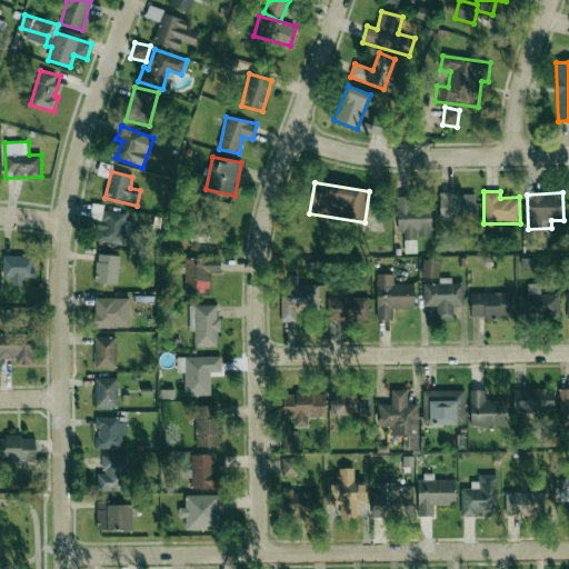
[(476,193),(440,193),(439,220),(475,221),(476,193)]
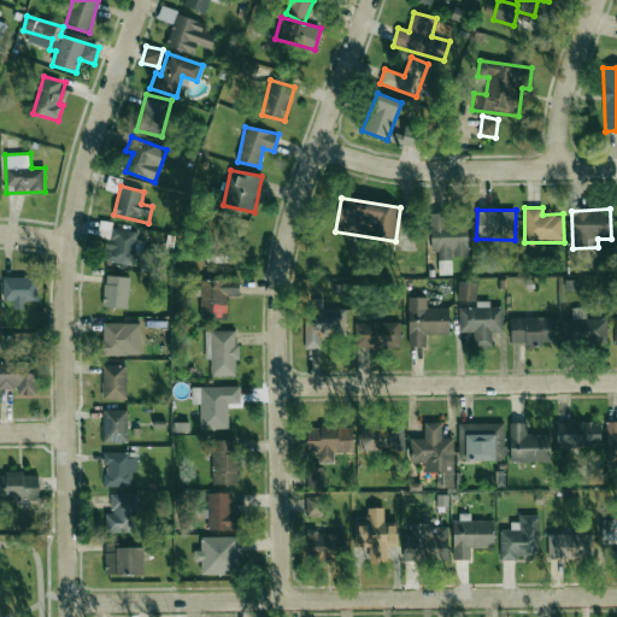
[(430,213),(432,252),(438,252),(439,259),(469,258),(466,222),(451,222),(451,212),(430,213)]
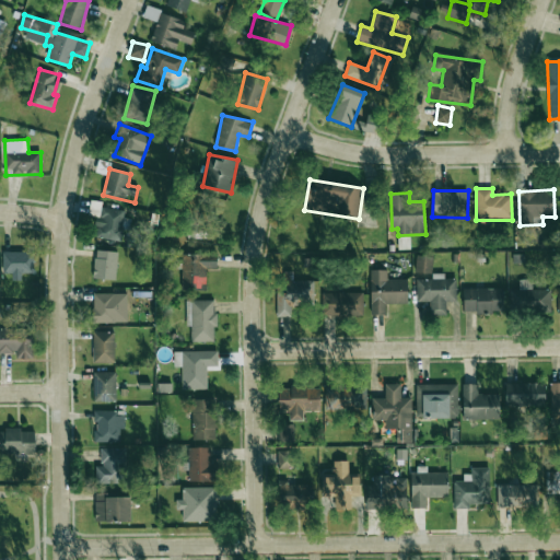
[(95,238),(123,240),(124,209),(102,208),(102,201),(91,201),(90,216),(96,216),(95,238)]
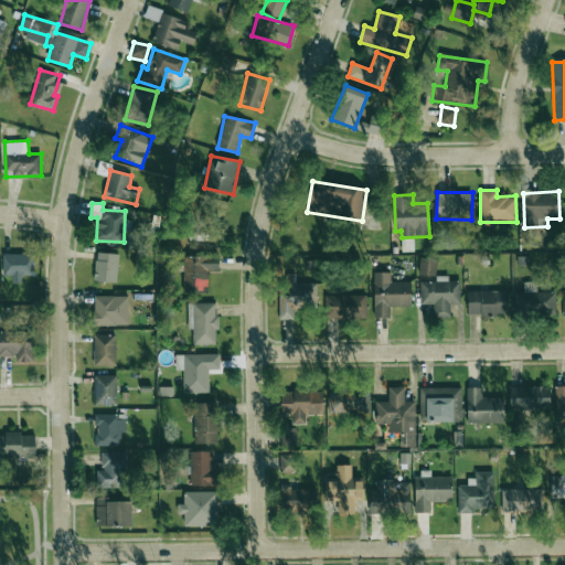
[(94,281),(117,283),(118,254),(95,253),(94,281)]
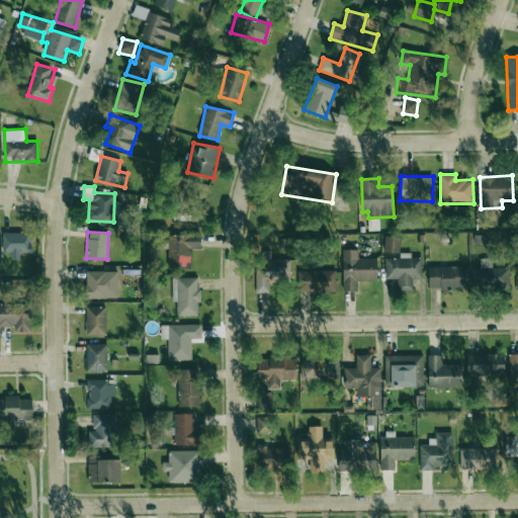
[(20,252),(30,252),(31,233),(3,233),(2,252),(11,252),(11,259),(20,259),(20,252)]
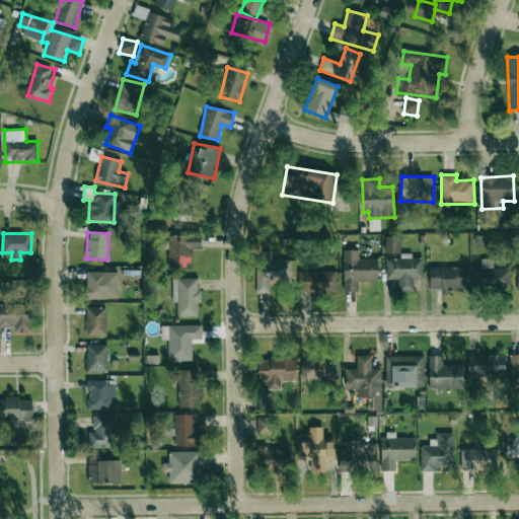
[(168,269),(191,269),(191,249),(201,249),(201,235),(168,235),(168,269)]
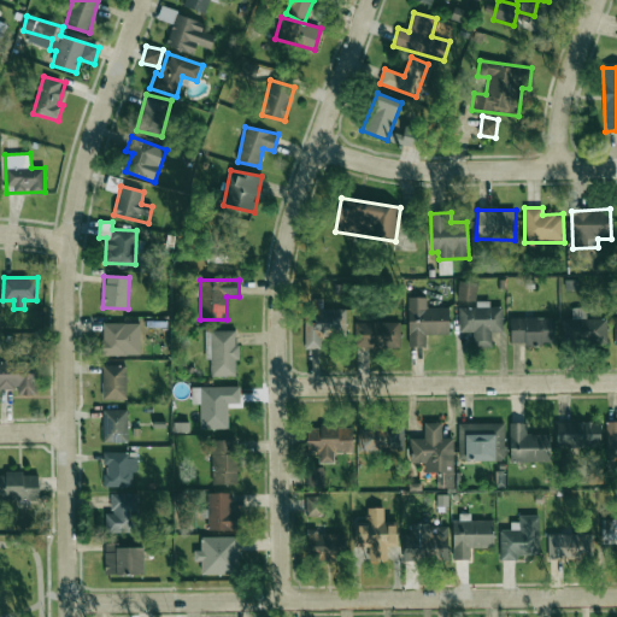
[(476,301),(476,282),(458,282),(457,300),(476,301)]
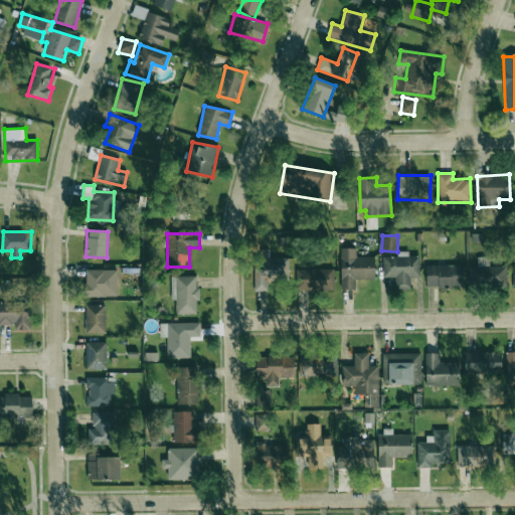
[(341,290),(355,289),(355,280),(375,279),(374,256),(356,256),(356,248),(340,248),(341,290)]
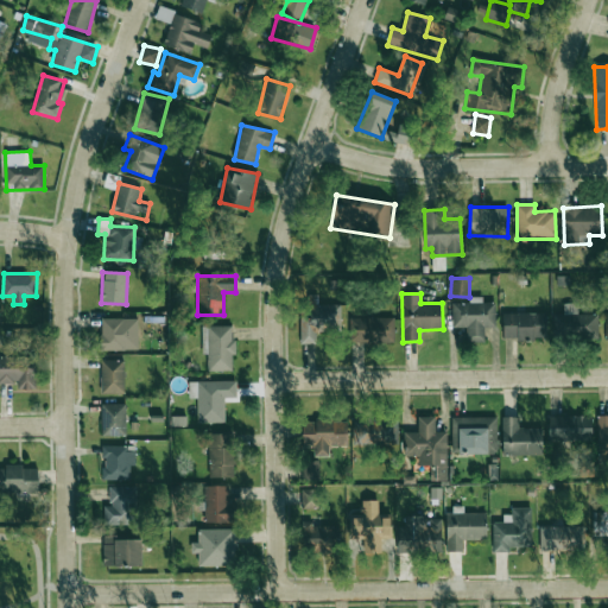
[(453,327),(467,328),(467,342),(485,342),(485,327),(495,327),(495,303),(482,303),(482,297),(470,297),(469,303),(453,303),(453,327)]
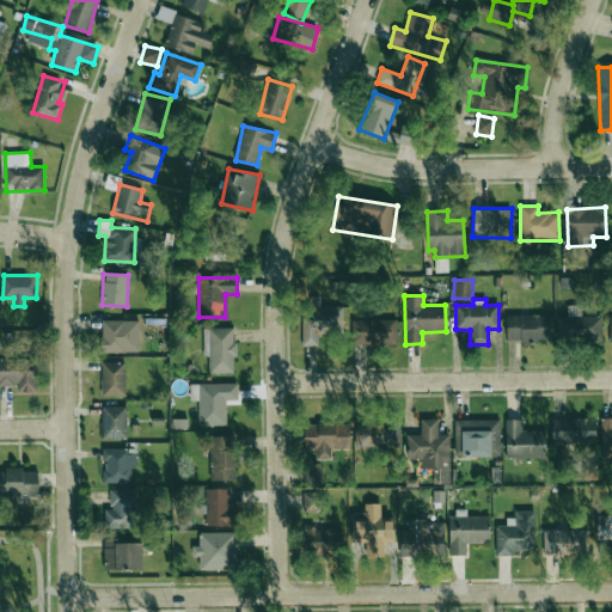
[(601,341),(603,317),(581,316),(581,305),(568,305),(567,317),(557,317),(557,340),(601,341)]
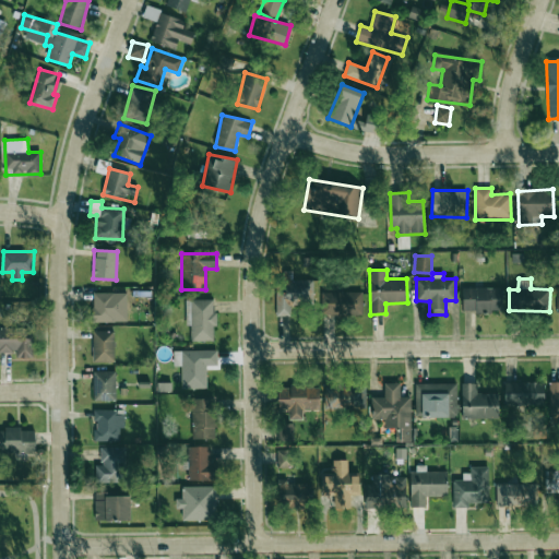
[(276,317),(290,316),(290,305),(314,305),(313,281),(276,282),(276,317)]
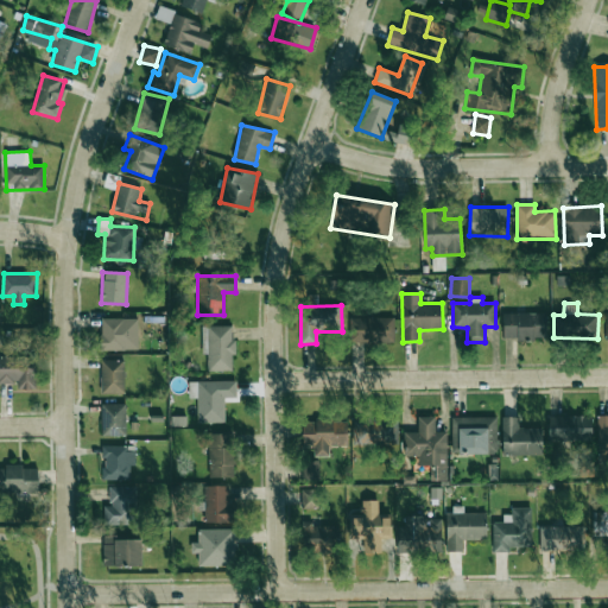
[(546,312),(504,314),(504,340),(548,339),(546,312)]
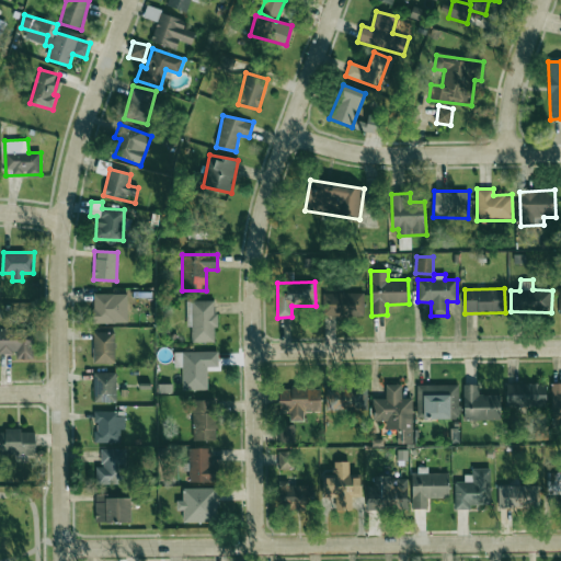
[(363,293),(322,294),(323,317),(364,316),(363,293)]
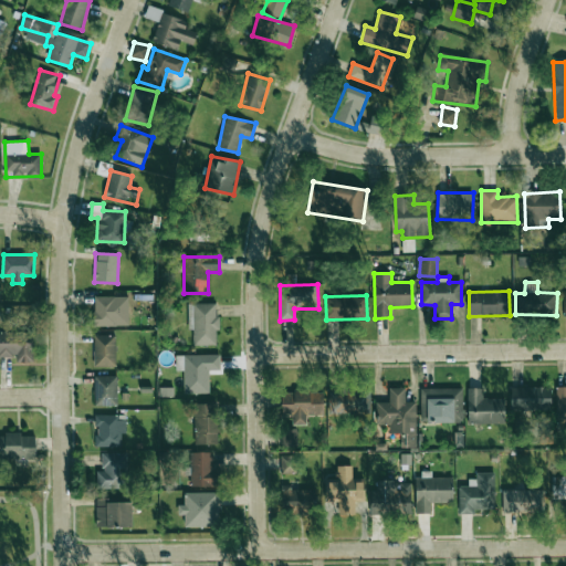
[(94,326),(128,326),(129,297),(94,296),(94,326)]
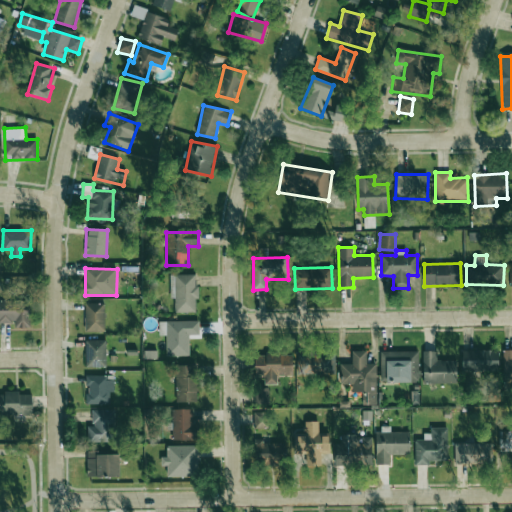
[(197,312),(196,275),(170,275),(170,299),(174,299),(174,312),(197,312)]
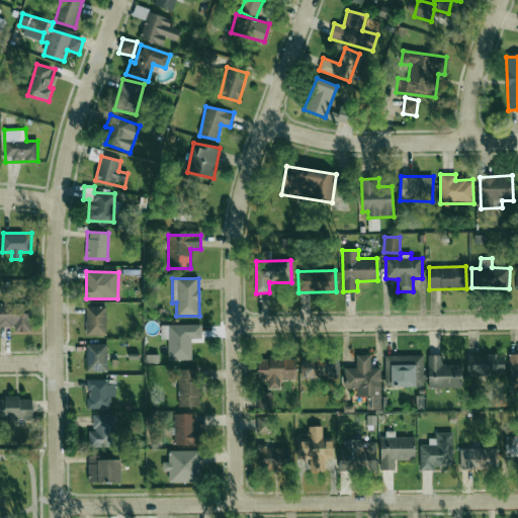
[(15,332),(29,332),(30,305),(0,304),(0,326),(15,327),(15,332)]
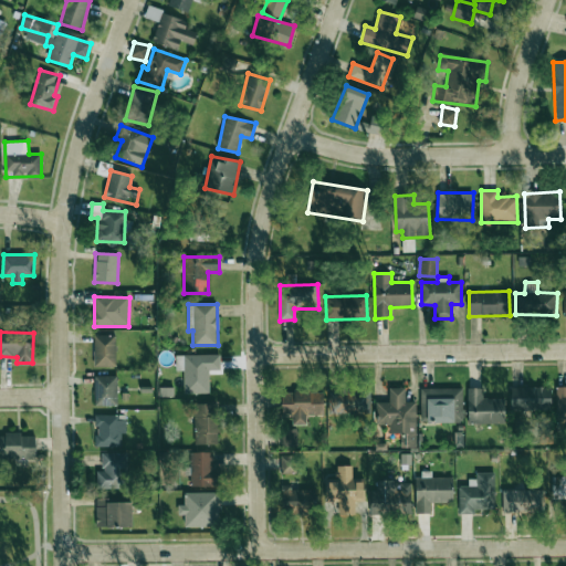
[(94,366),(115,366),(115,335),(94,335),(94,366)]
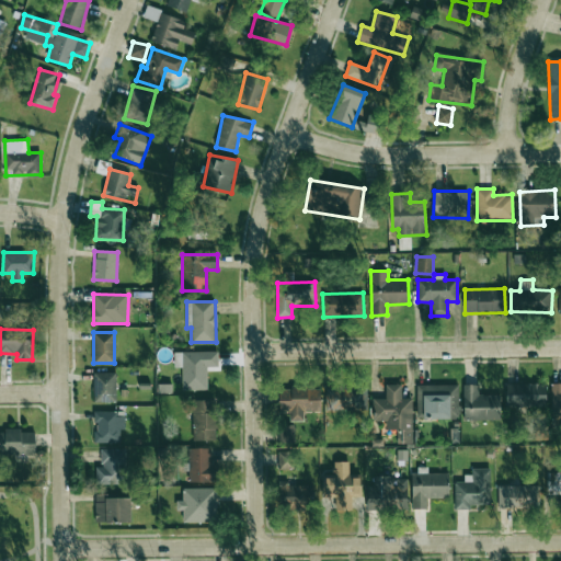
[(183,390),(207,389),(207,367),(218,367),(218,352),(174,352),(174,368),(182,368),(183,390)]
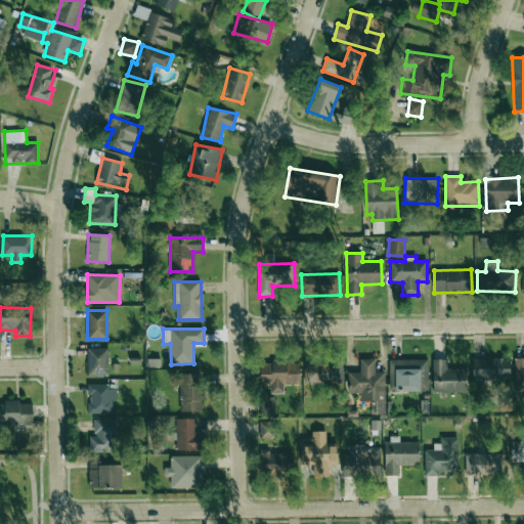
[(87,376),(108,376),(108,348),(87,348),(87,376)]
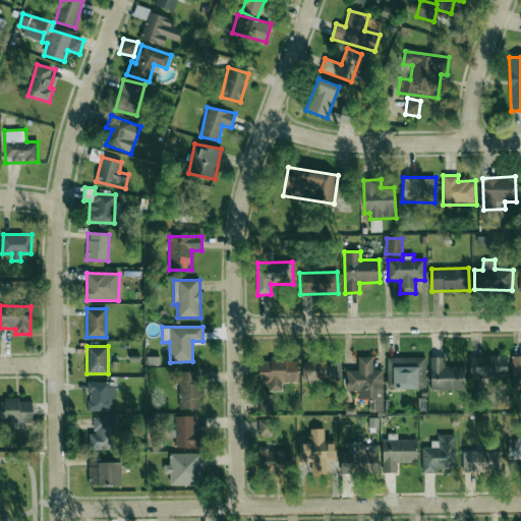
[(520,388),(520,355),(513,356),(512,388),(520,388)]
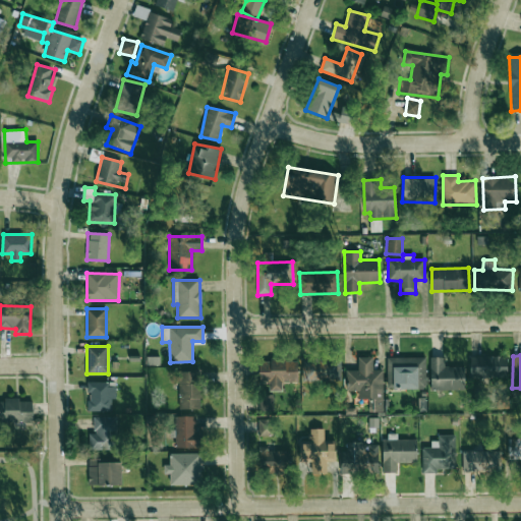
[(507,356),(470,357),(470,379),(508,378),(507,356)]
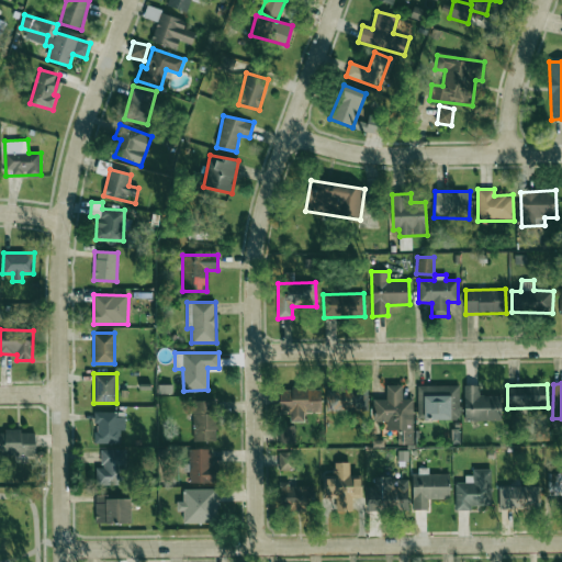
[(414,444),(414,400),(403,400),(403,385),(386,385),(386,400),(373,400),(373,422),(386,422),(386,430),(397,430),(397,444),(414,444)]
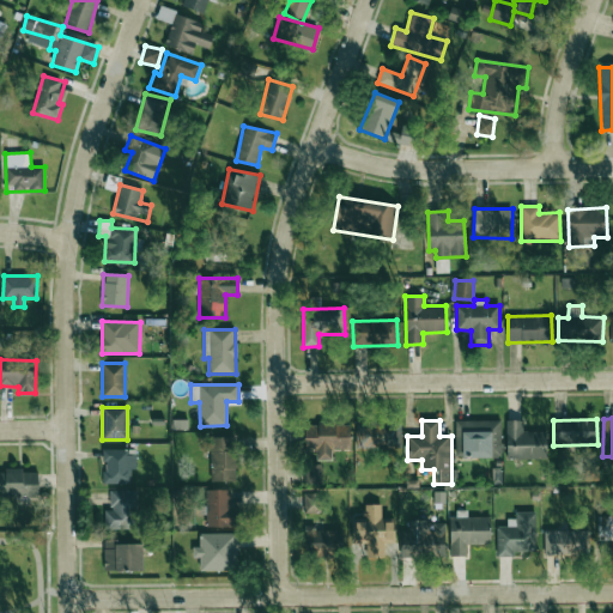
[(501,422),(456,420),(455,457),(501,457),(501,422)]
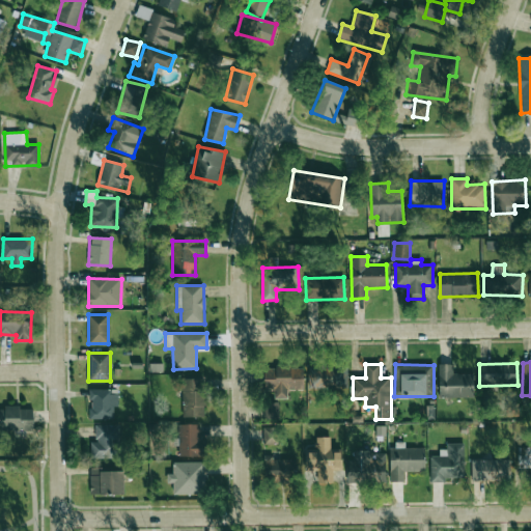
[(440,398),(474,397),(474,373),(453,373),(453,364),(439,364),(440,398)]
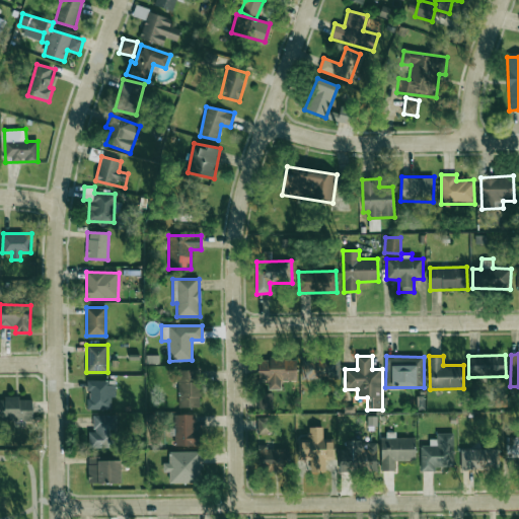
[(258,358),(258,380),(269,380),(268,389),(281,390),(282,378),(292,378),(292,359),(258,358)]
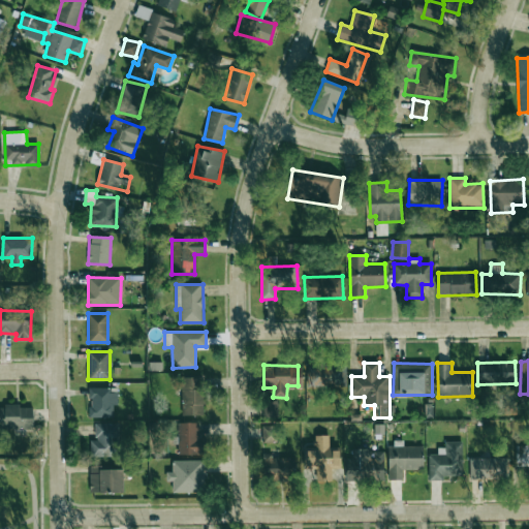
[(308,384),(343,389),(345,369),(310,365),(308,384)]
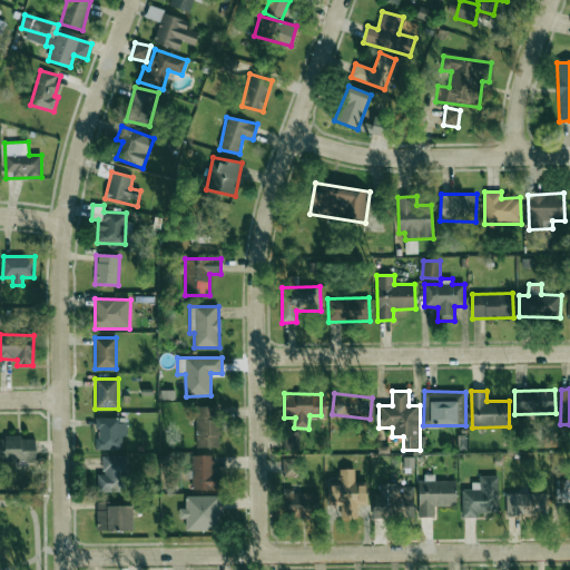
[(196,448),(219,448),(218,406),(195,406),(196,448)]
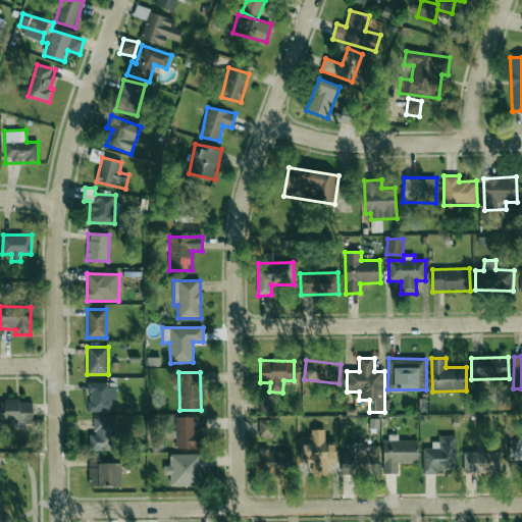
[(115,382),(88,383),(89,412),(112,412),(111,400),(116,400),(115,382)]
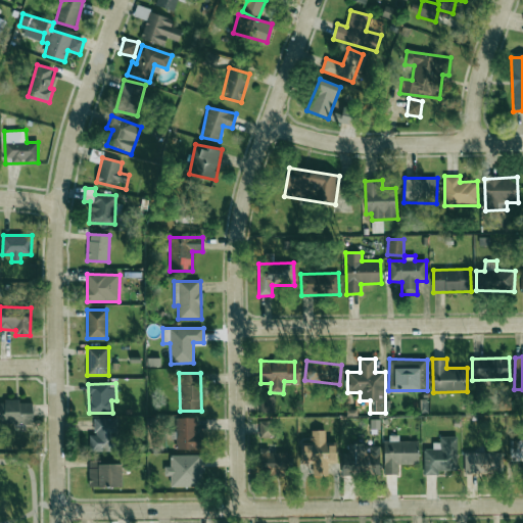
[(272,397),(260,398),(262,413),(274,412),(272,397)]
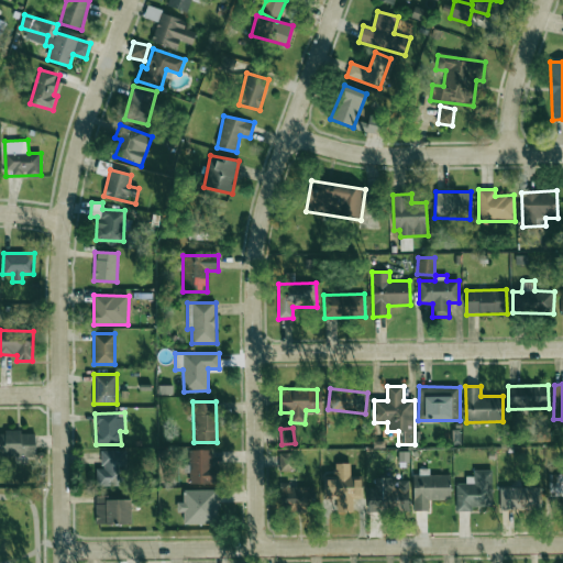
[(22,431),(0,431),(0,456),(35,455),(34,433),(22,434),(22,431)]
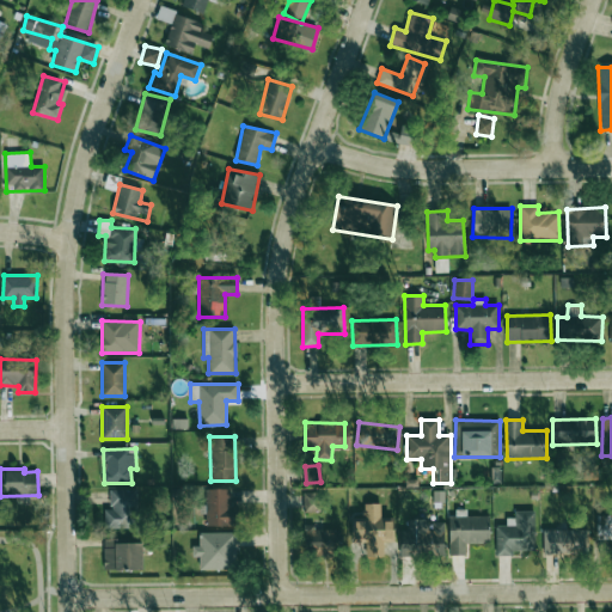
[(104,528),(135,528),(135,490),(110,489),(109,509),(105,509),(104,528)]
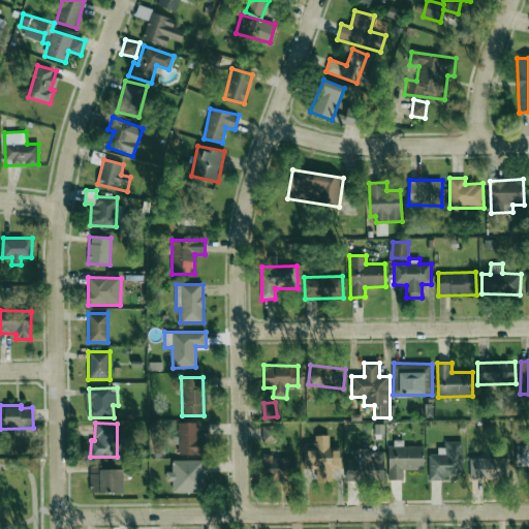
[(199,439),(198,423),(178,424),(179,456),(207,455),(206,439),(199,439)]
